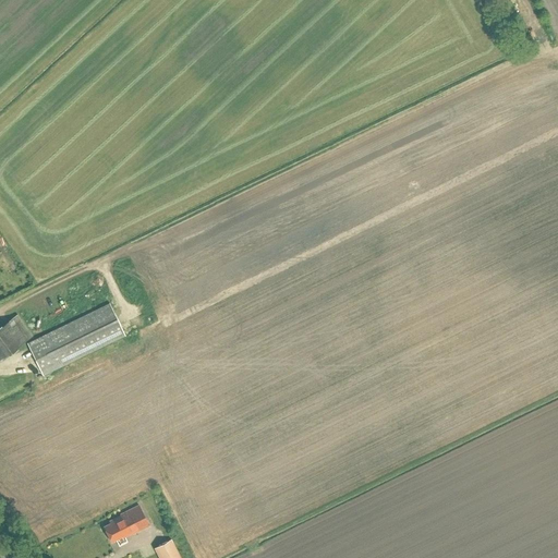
[(44,376),(124,336),(108,303),(27,343),(44,376)]
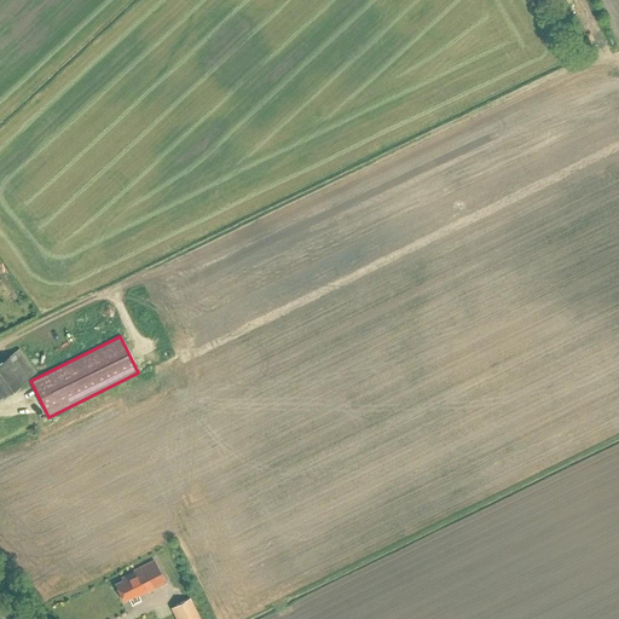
[(36,372),(18,350),(10,357),(9,356),(1,360),(0,360),(0,399),(7,394),(9,395),(21,386),(19,385),(36,372)]
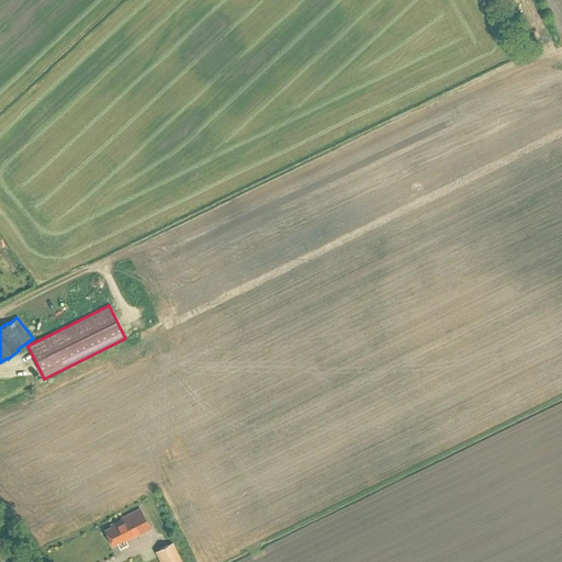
[(148,531),(137,508),(119,517),(119,519),(109,525),(110,527),(104,529),(112,546),(124,539),(130,537),(131,539),(148,531)]
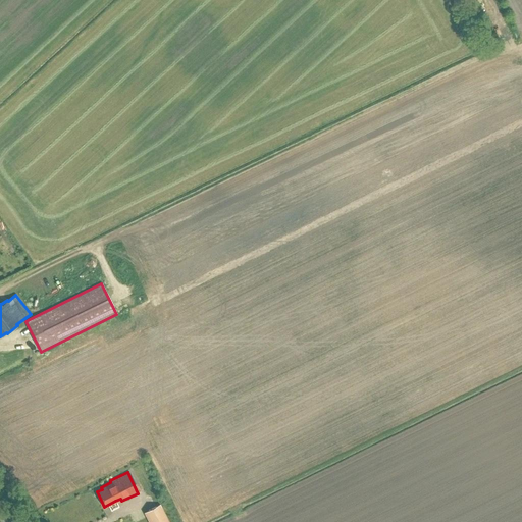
[(149,521),(168,521),(160,505),(145,513),(149,521)]
